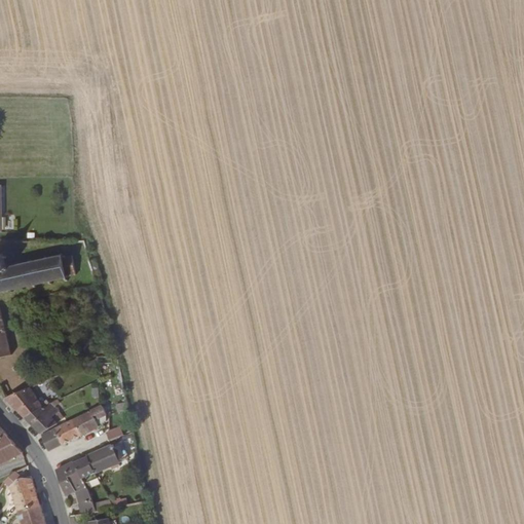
[(0,295),(5,295),(5,296),(11,295),(11,293),(17,292),(17,294),(22,293),(22,291),(29,290),(30,292),(34,292),(34,289),(44,288),(45,289),(48,289),(48,287),(55,286),(57,288),(61,287),(60,285),(62,285),(62,279),(72,277),(69,264),(60,266),(59,259),(57,259),(55,257),(51,257),(51,260),(43,261),(43,259),(39,259),(39,262),(29,263),(29,261),(25,262),(25,264),(17,265),(16,263),(13,263),(13,265),(3,267),(3,262),(4,262),(4,260),(3,257),(1,258),(0,255),(0,295)]
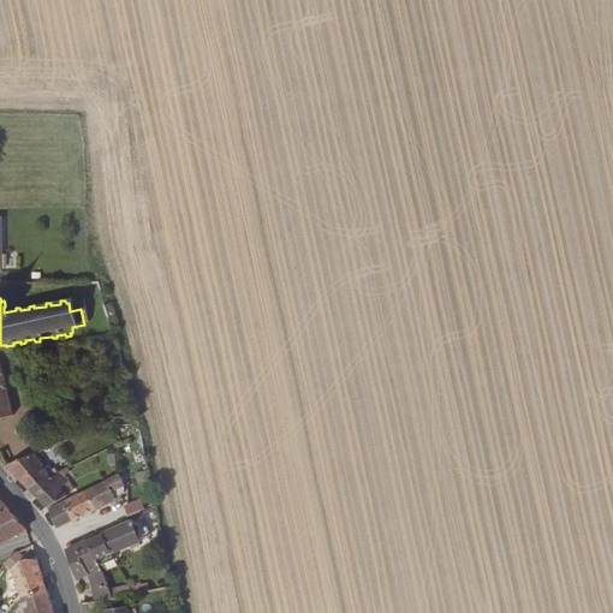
[(99,311),(107,339),(115,337),(115,335),(107,310),(99,311)]
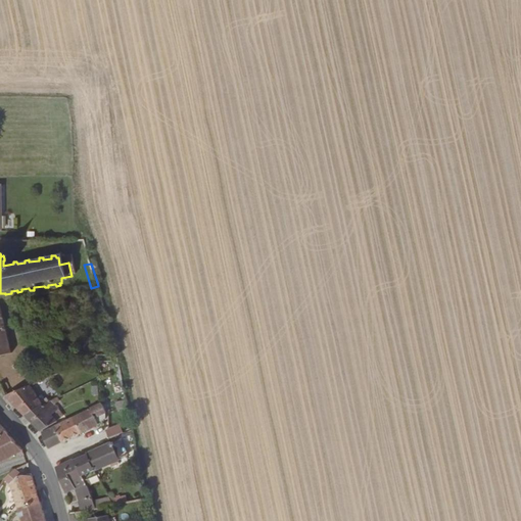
[(60,376),(63,382),(94,370),(93,364),(80,368),(60,376)]
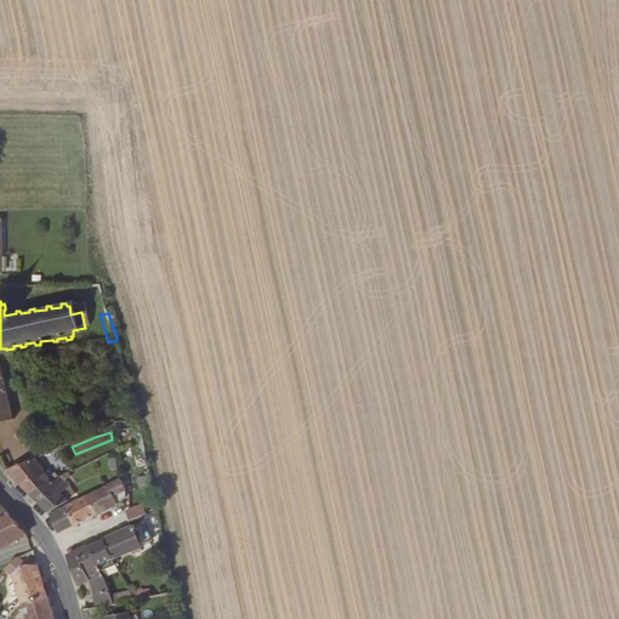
[(4,471),(28,495),(60,477),(57,475),(46,481),(44,478),(35,483),(17,464),(4,471)]
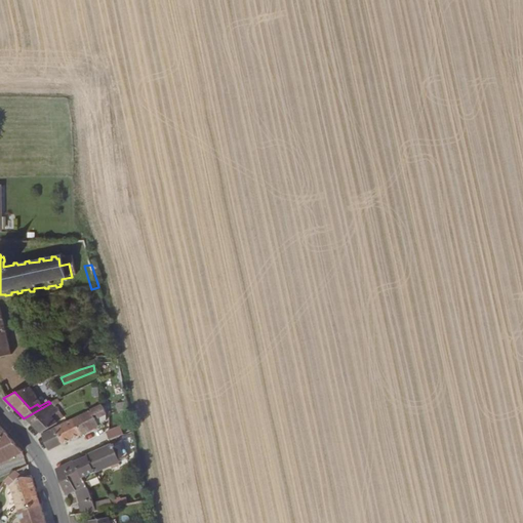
[(89,404),(89,406),(83,409),(83,412),(97,405),(97,400),(89,404)]
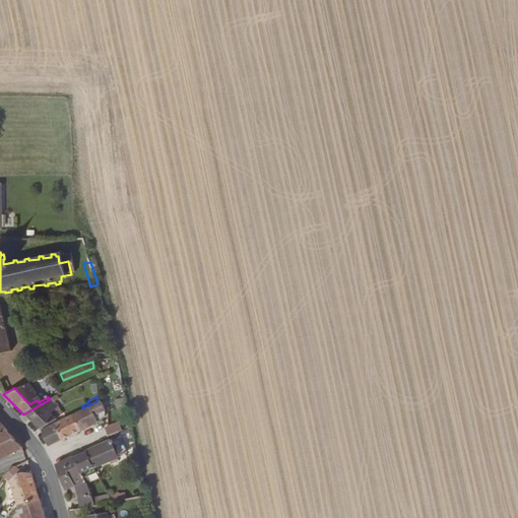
[(23,414),(39,430),(40,432),(46,448),(60,440),(55,423),(47,427),(46,425),(53,421),(48,414),(53,410),(48,403),(51,401),(50,399),(23,414)]
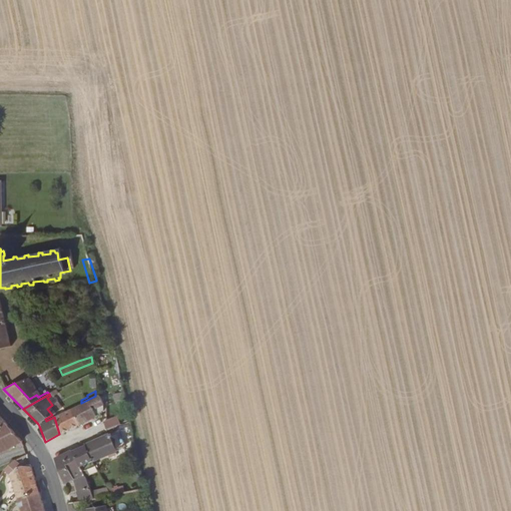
[(70,409),(77,425),(97,415),(95,410),(100,408),(95,396),(81,403),(70,409)]
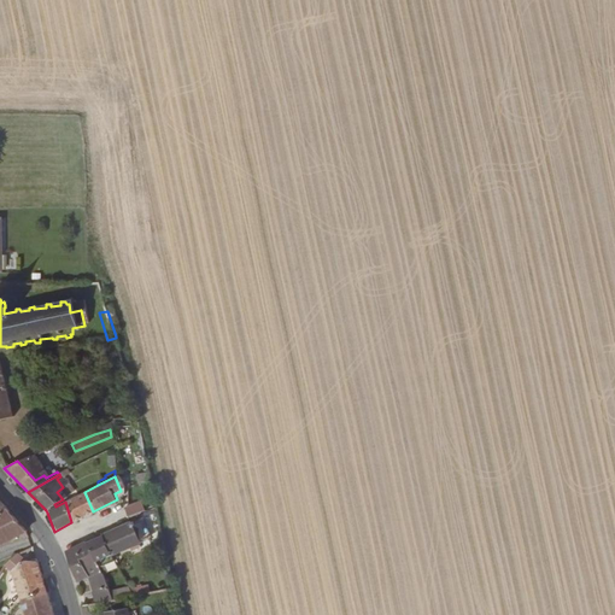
[(65,502),(71,522),(93,511),(85,492),(65,502)]
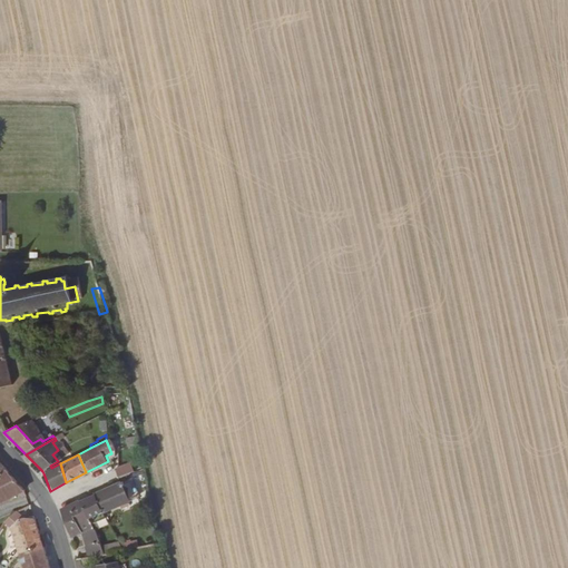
[(113,466),(116,476),(131,470),(127,460),(113,466)]
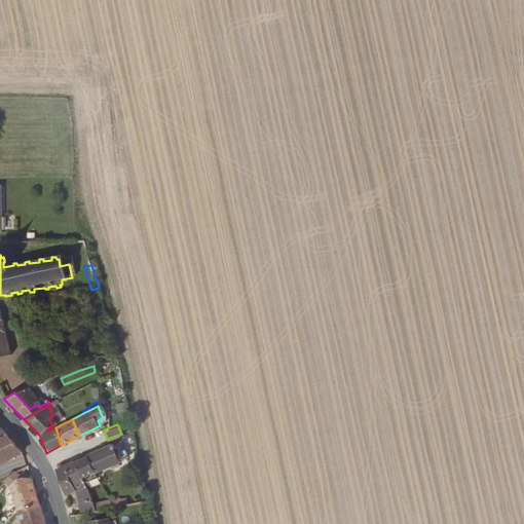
[(0,461),(21,455),(3,436),(0,437),(0,461)]
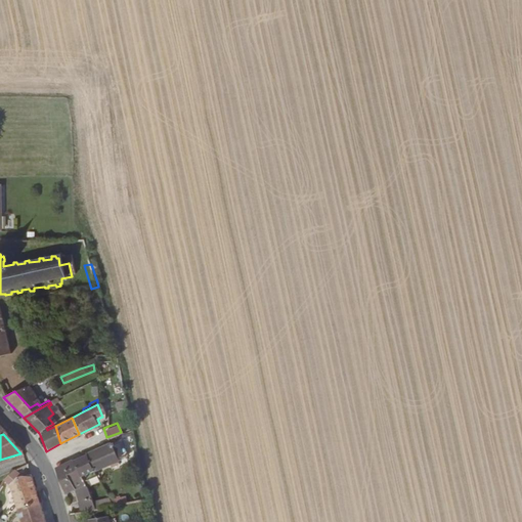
[(85,455),(92,471),(123,455),(117,441),(107,444),(85,455)]
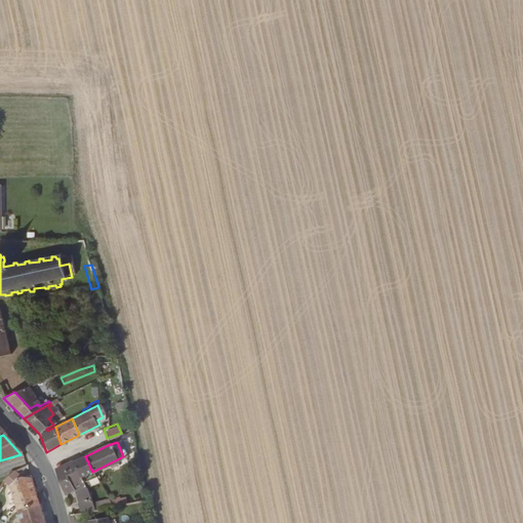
[(74,461),(81,477),(92,472),(85,456),(74,461)]
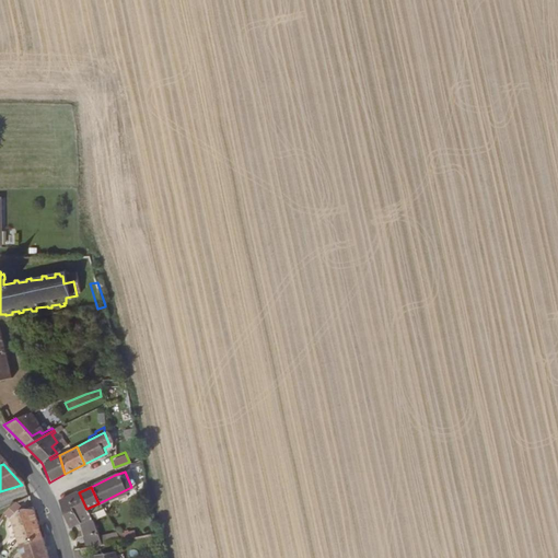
[(57,502),(69,527),(81,523),(84,542),(96,539),(94,530),(92,520),(86,509),(79,492),(57,502)]
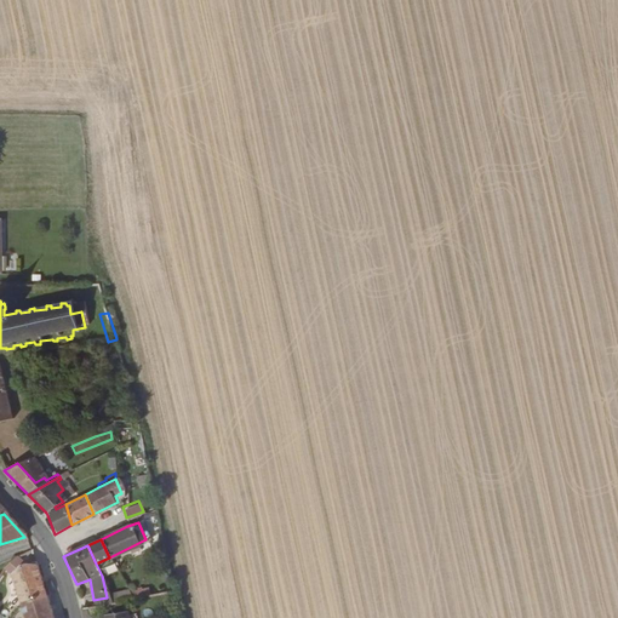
[(6,564),(19,604),(46,594),(34,560),(21,562),(18,555),(6,564)]
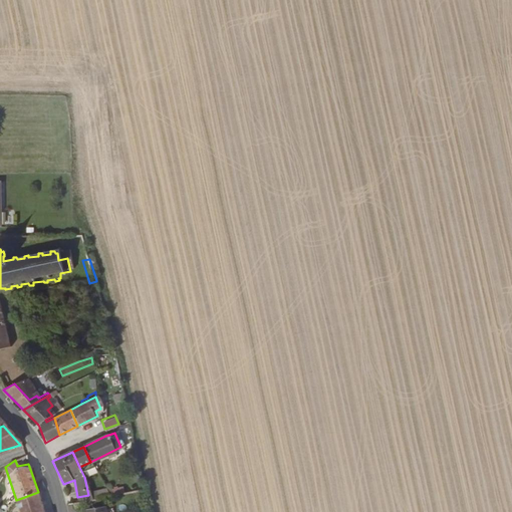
[(86,486),(88,495),(104,492),(102,483),(86,486)]
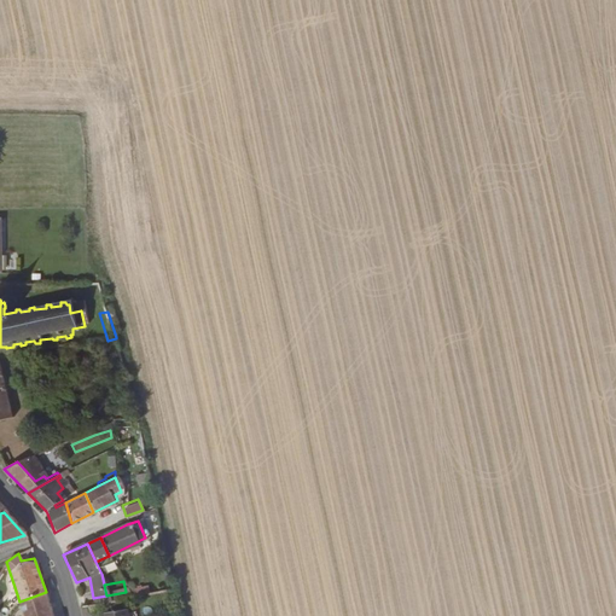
[(19,602),(23,615),(53,615),(52,609),(46,592),(19,602)]
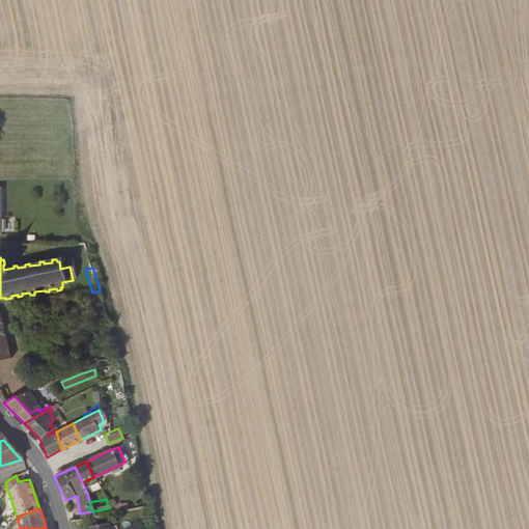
[(86,523),(87,528),(111,528),(110,522),(106,522),(105,520),(86,523)]
